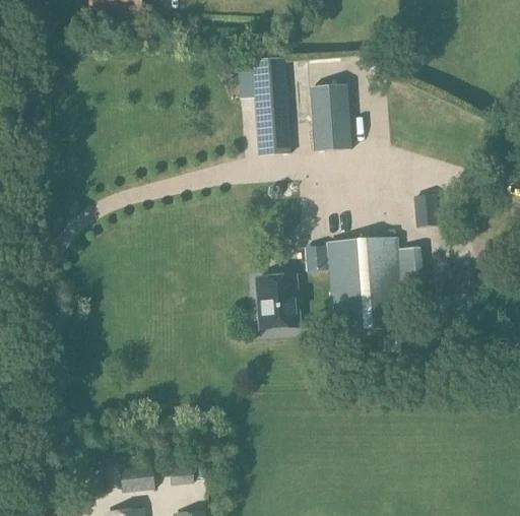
[(142,11),(143,0),(89,0),(89,8),(142,11)]
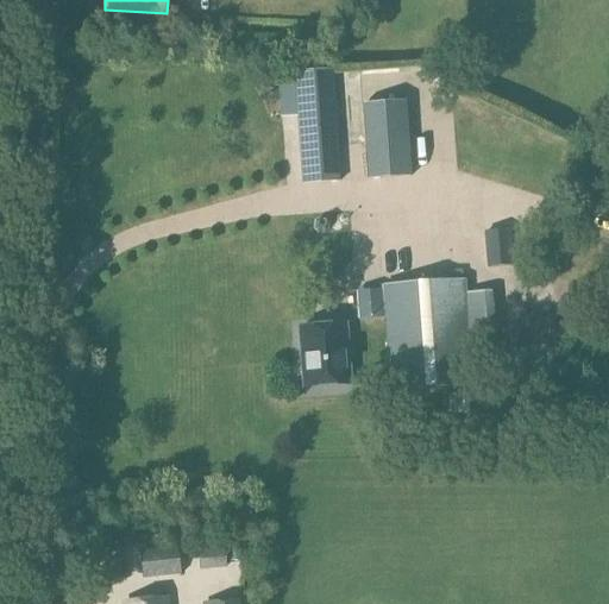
[(339,176),(331,63),(313,64),(295,67),(296,81),(278,82),(281,112),(299,109),(302,180),(339,176)]
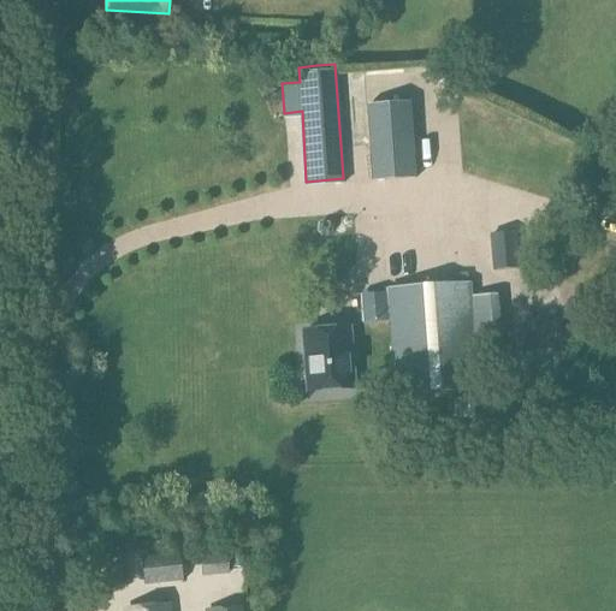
[(412,99),(367,101),(372,179),(416,176),(412,99)]
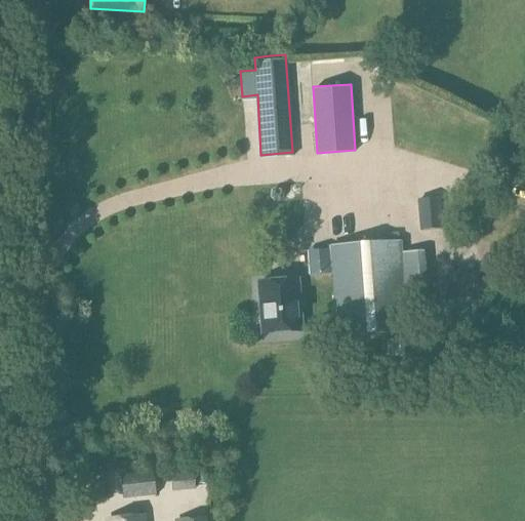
[(524,121),(519,117),(512,126),(524,135),(524,121)]
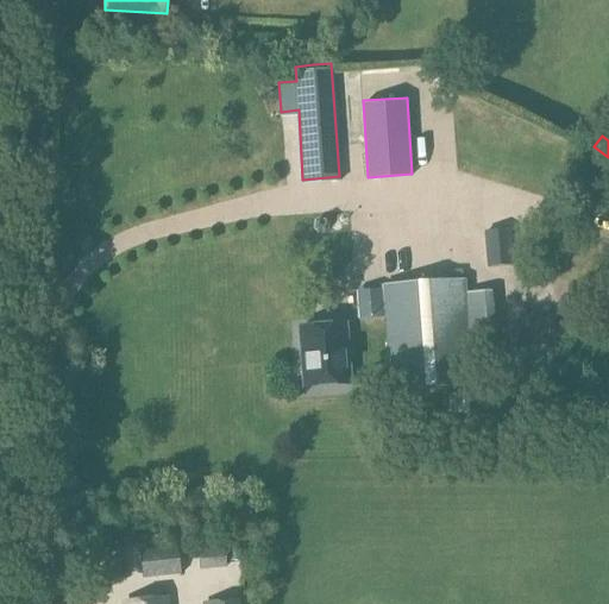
[(512,227),(488,228),(490,263),(514,262),(512,227)]
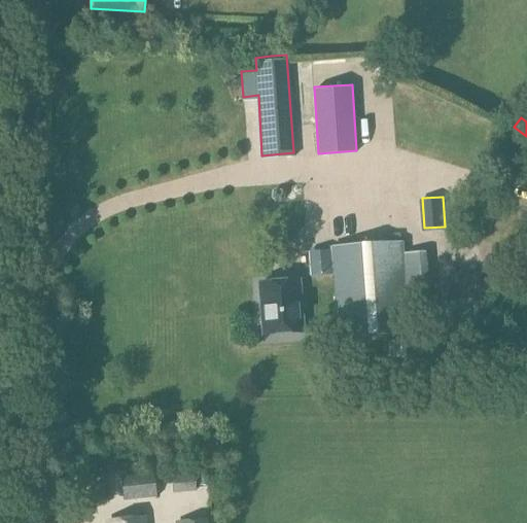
[(337,247),(307,249),(309,275),(339,272),(343,333),(399,328),(399,319),(422,318),(418,254),(395,256),(394,239),(337,243),(337,247)]
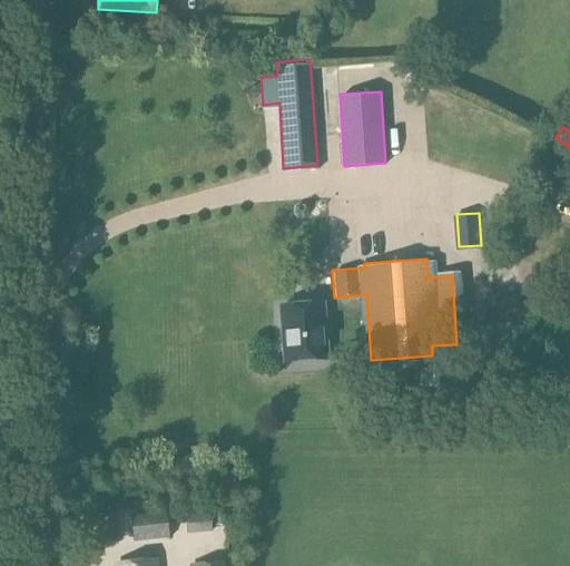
[(286,354),(330,352),(326,294),(282,298),(286,354)]
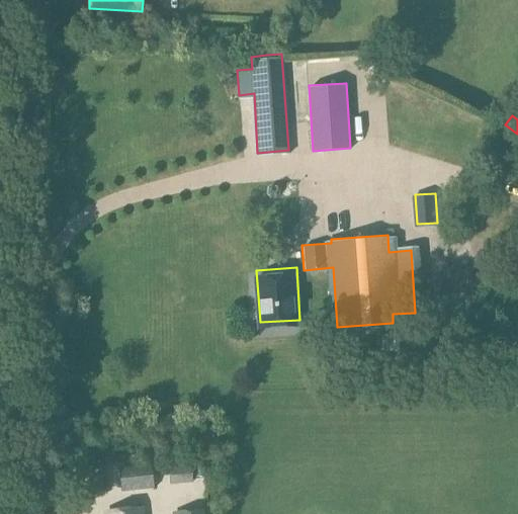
[(399,330),(384,331),(385,346),(400,345),(399,330)]
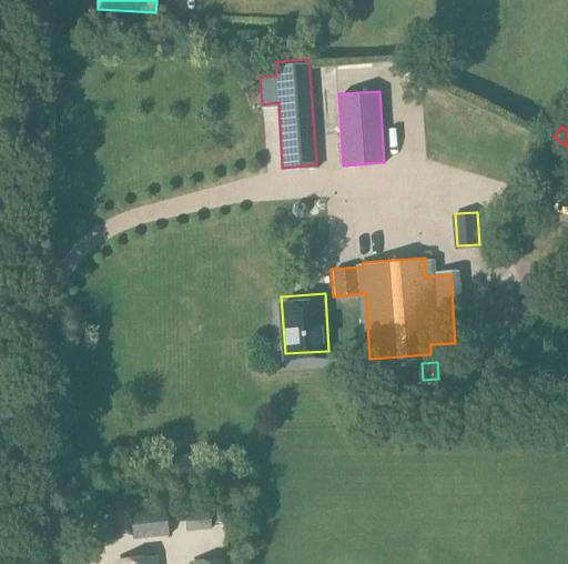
[(134,533),(169,530),(166,510),(133,512),(134,533)]
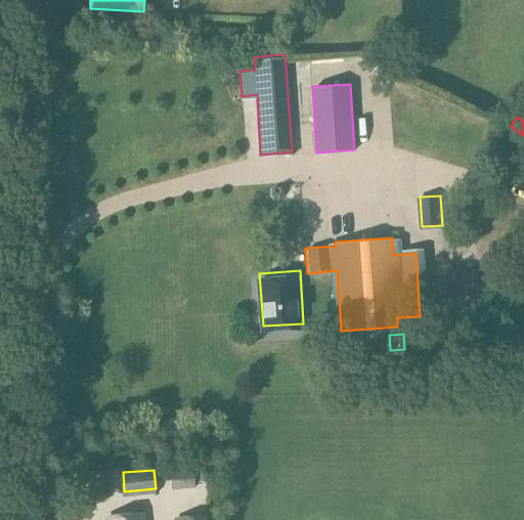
[(110,494),(107,475),(91,476),(93,495),(110,494)]
